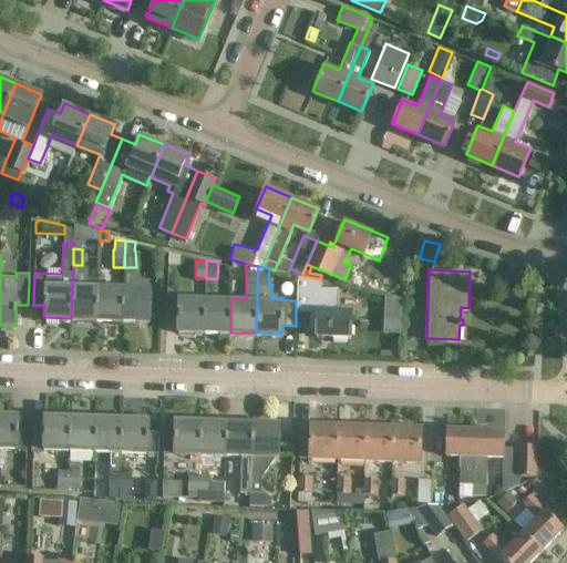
[(297,275),(296,300),(310,300),(309,315),(317,315),(316,335),(350,336),(351,310),(338,309),(339,287),(321,287),(321,279),(320,279),(302,276),(297,275)]
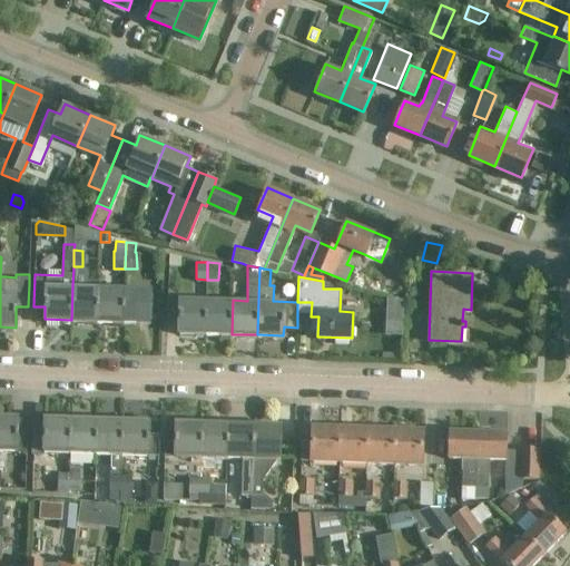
[(397,288),(394,296),(403,299),(408,290),(405,289),(408,283),(404,279),(399,280),(396,285),(397,288)]
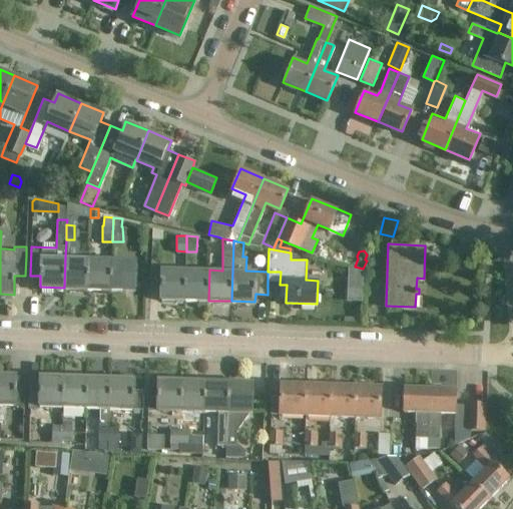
[(79,258),(65,257),(64,288),(87,289),(88,251),(79,251),(79,258)]
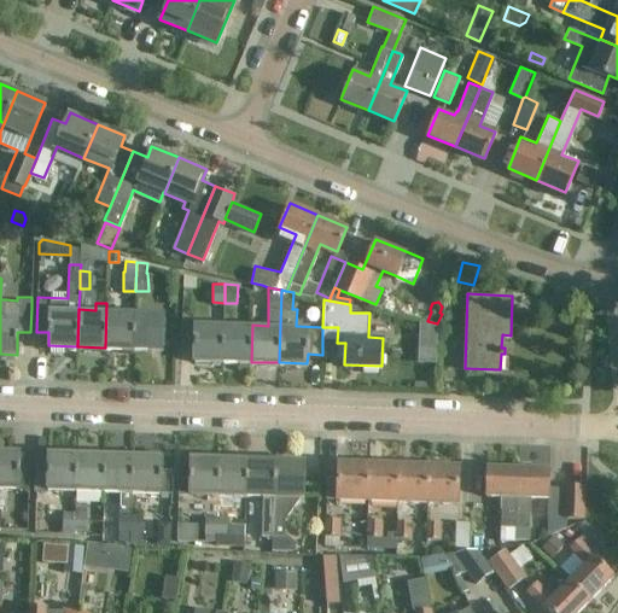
[(105,348),(133,349),(134,311),(108,310),(108,303),(106,303),(105,348)]
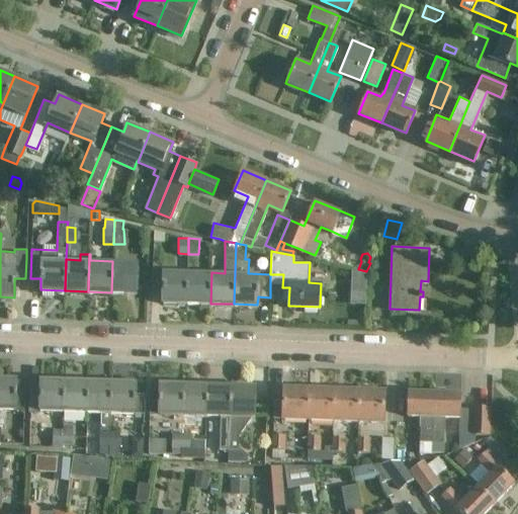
[(112,261),(111,292),(136,292),(137,261),(112,261)]
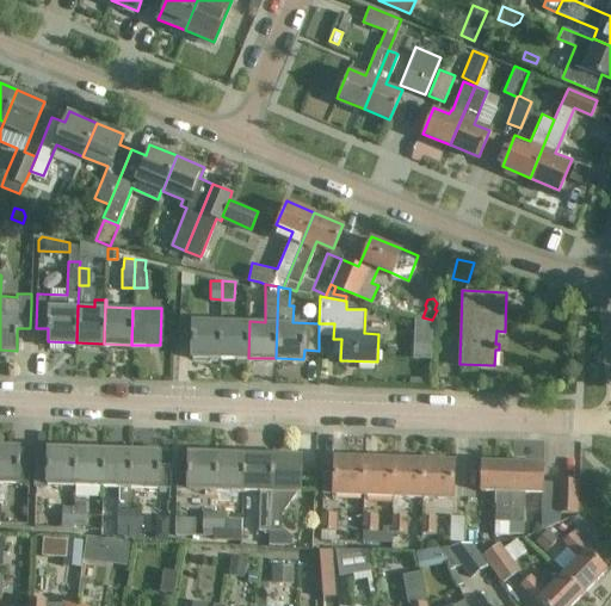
[(413,316),(403,334),(421,344),(431,326),(413,316)]
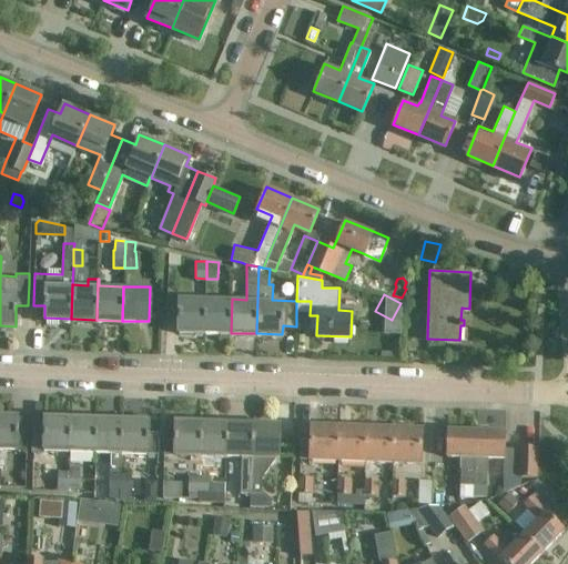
[(178,331),(204,332),(205,299),(179,298),(178,331)]
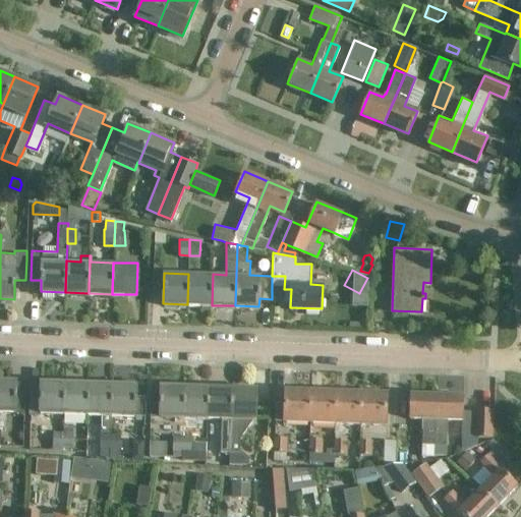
[(188,274),(187,304),(212,305),(213,274),(188,274)]
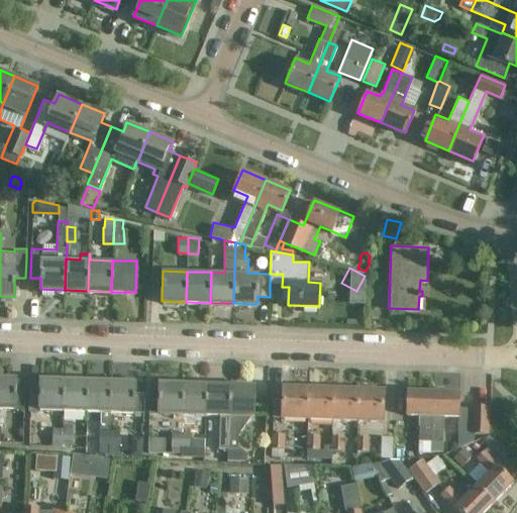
[(0,377),(0,407),(15,408),(16,378),(0,377)]
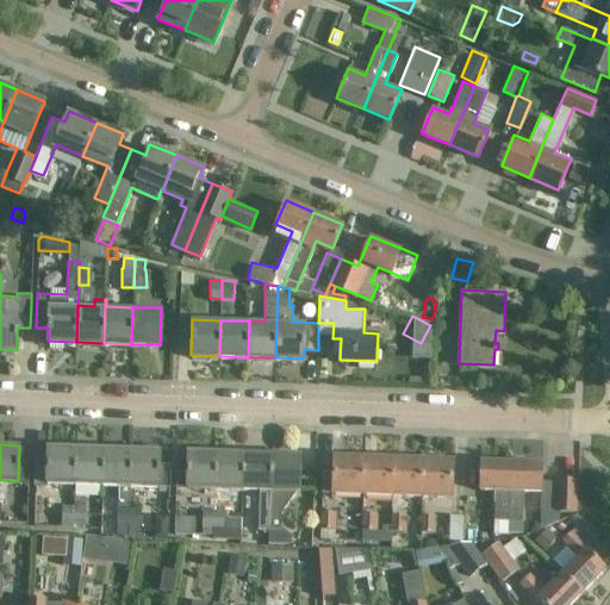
[(75,482),(76,447),(48,446),(47,467),(35,466),(35,484),(43,485),(47,481),(75,482)]
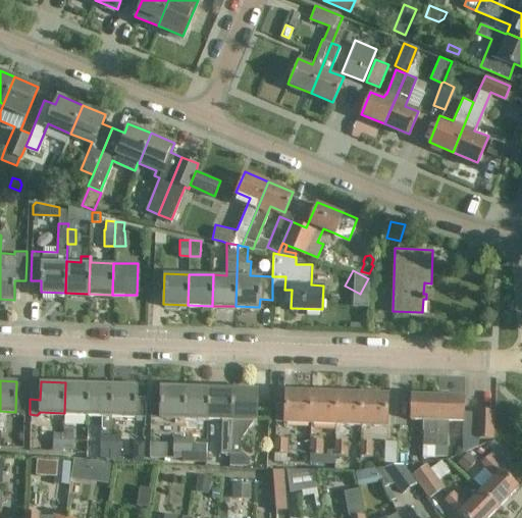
[(89,383),(65,382),(64,413),(88,414),(89,383)]
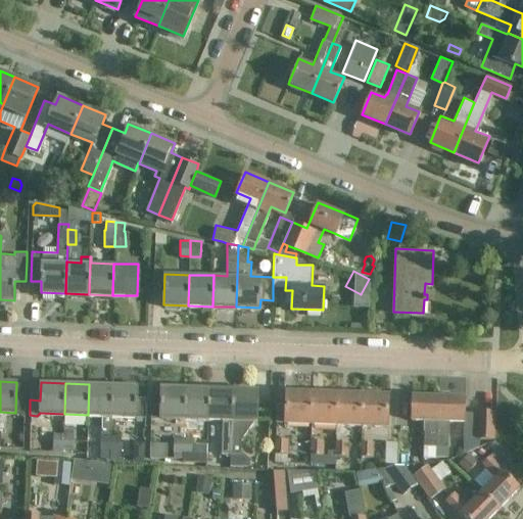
[(110,385),(89,384),(88,415),(101,415),(100,459),(110,460),(111,433),(111,416),(109,415),(110,385)]
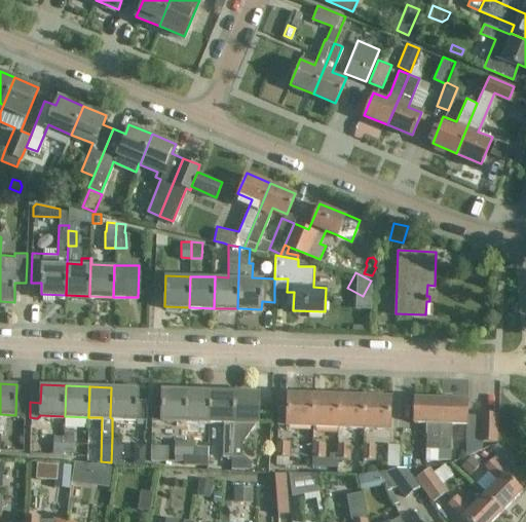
[(138,387),(111,387),(110,417),(112,418),(146,419),(147,400),(138,400),(138,387)]
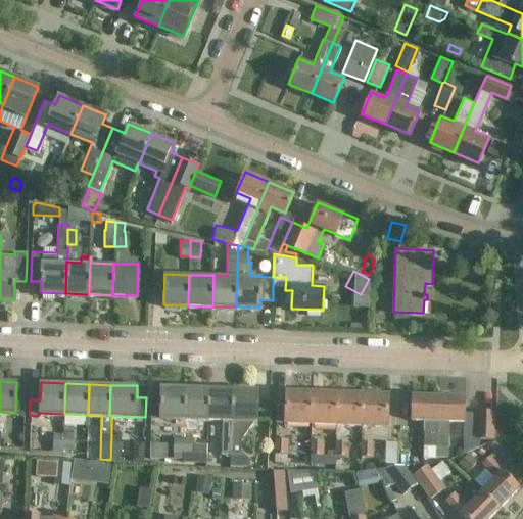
[(184,418),(185,387),(161,386),(160,398),(151,397),(150,417),(184,418)]
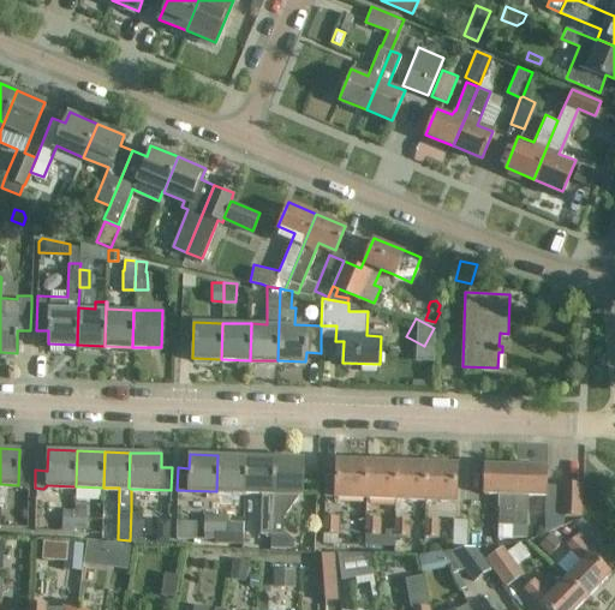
[(245,456),(218,455),(216,491),(244,492),(245,456)]
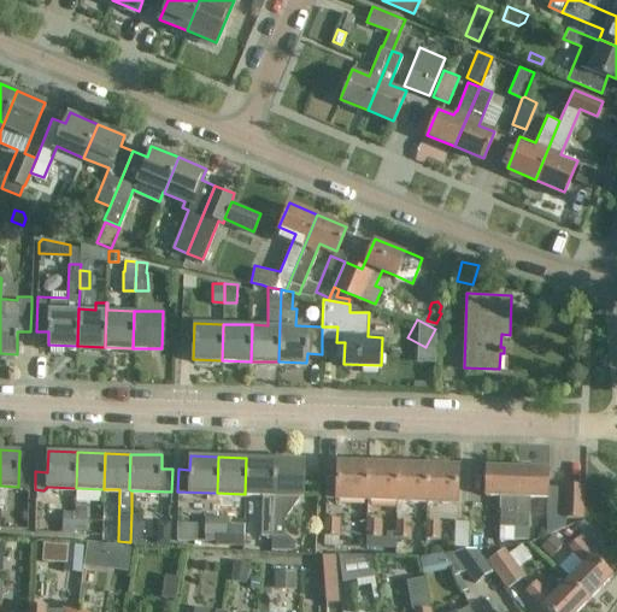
[(271,547),(274,516),(274,495),(275,458),(246,458),(245,494),(262,494),(260,534),(266,534),(266,547),(271,547)]
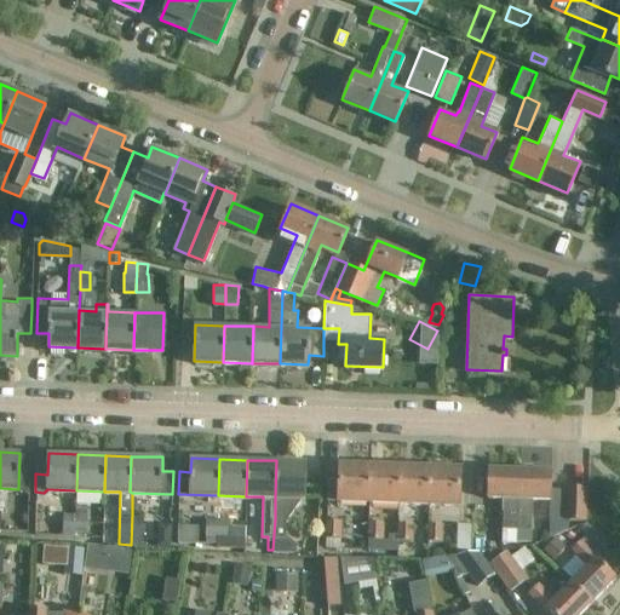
[(275,518),(287,518),(300,498),(304,499),(305,461),(276,460),(275,498),(275,518)]
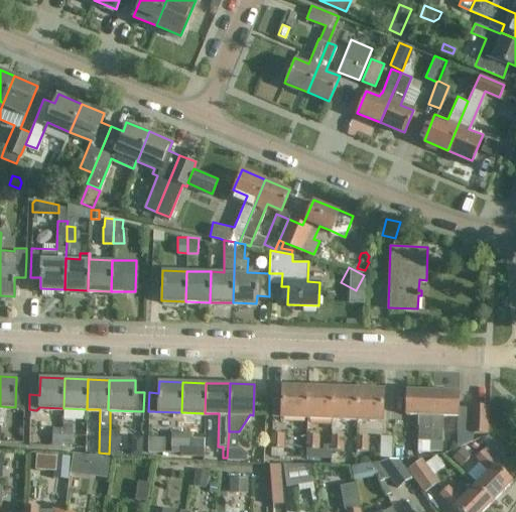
[(282,415),(307,416),(308,386),(283,385),(282,415)]
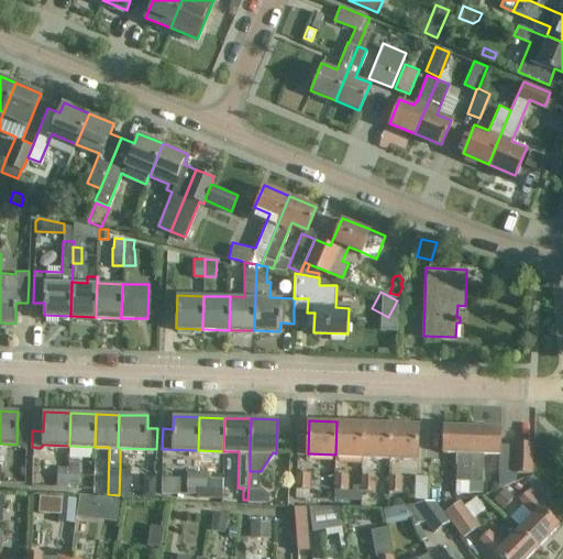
[(337,422),(335,455),(362,456),(363,423),(337,422)]
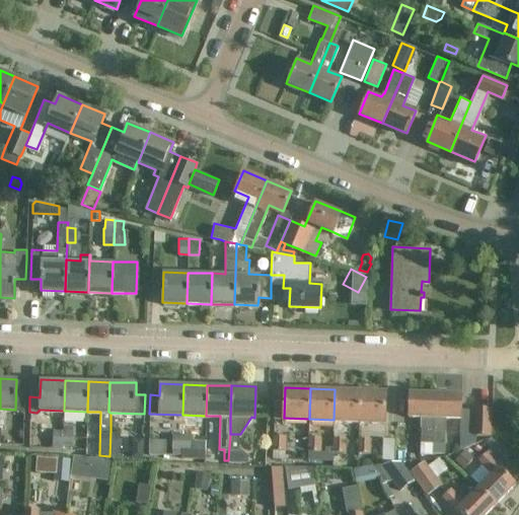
[(335,389),(334,420),(358,421),(359,390),(335,389)]
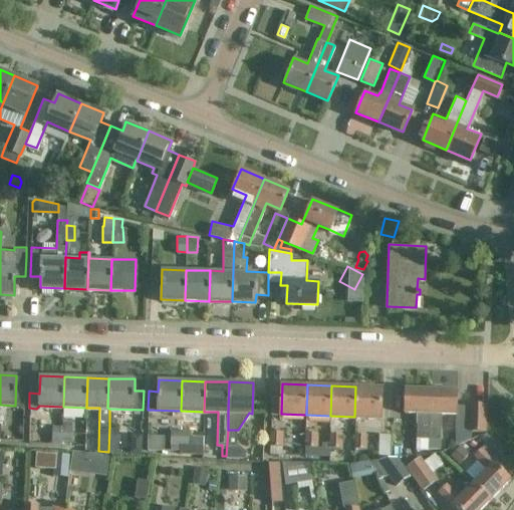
[(355,387),(354,417),(380,417),(381,387),(355,387)]
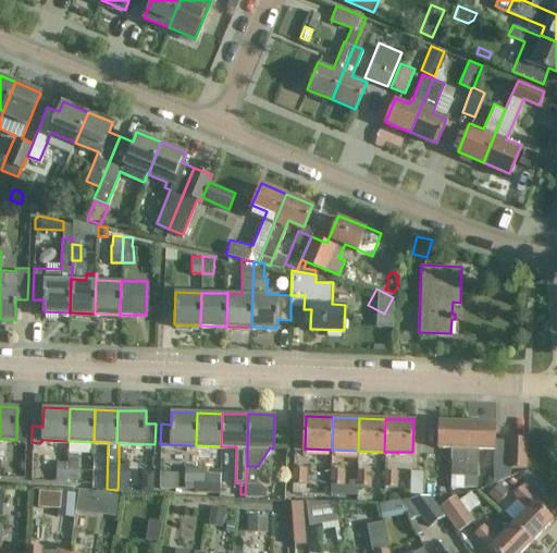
[(440,420),(438,442),(438,445),(450,446),(450,457),(452,457),(450,487),(465,487),(465,486),(467,421),(440,420)]
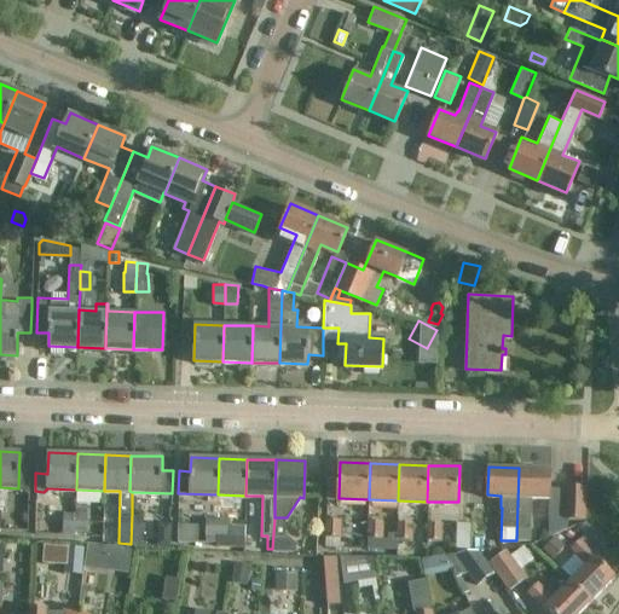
[(519,468),(516,539),(530,539),(530,527),(531,497),(549,497),(550,469),(519,468)]
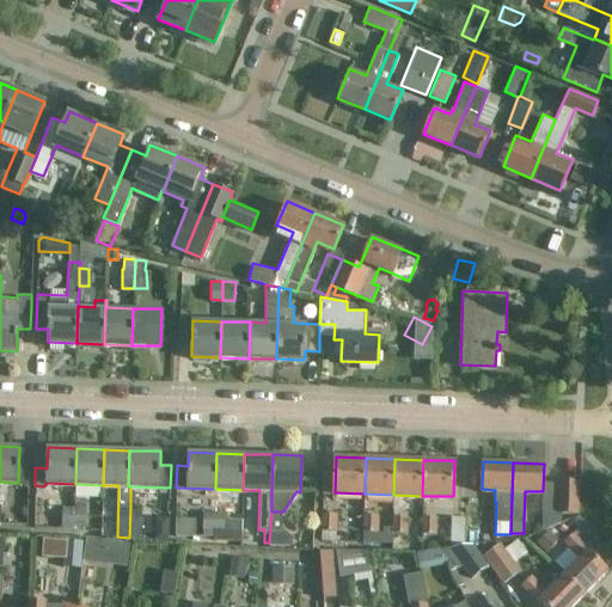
[(560,479),(558,510),(577,512),(579,480),(560,479)]
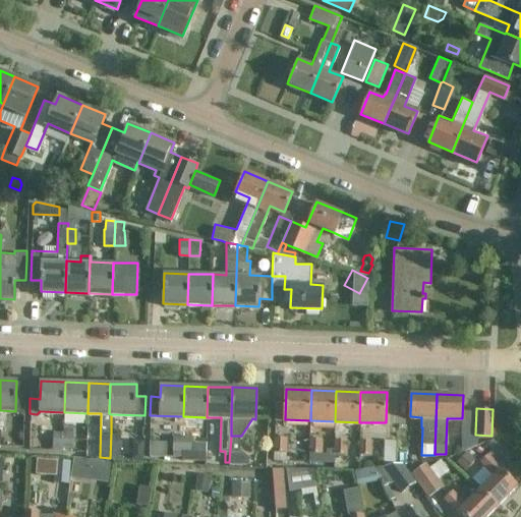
[(52,448),(52,449),(62,449),(63,446),(63,431),(53,429),(52,448)]
